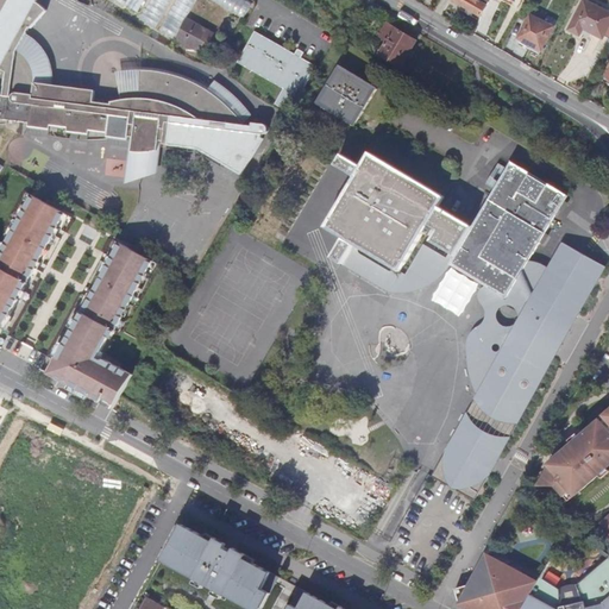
[(94,104),(94,90),(51,86),(51,75),(49,62),(44,52),(36,42),(26,35),(31,27),(32,29),(49,12),(45,8),(38,4),(38,5),(37,4),(39,0),(12,0),(7,10),(10,10),(0,26),(0,25),(0,69),(7,73),(6,75),(4,75),(2,87),(5,87),(5,92),(0,90),(0,125),(6,126),(6,121),(27,124),(27,129),(46,131),(46,137),(68,139),(69,132),(87,133),(86,139),(107,140),(107,138),(127,140),(129,137),(135,138),(132,152),(156,150),(157,140),(162,142),(162,144),(167,145),(165,149),(187,151),(187,148),(198,148),(205,151),(203,155),(223,167),(224,163),(243,174),(264,138),(263,137),(263,135),(264,135),(267,133),(268,132),(269,130),(269,127),(269,126),(268,125),(267,125),(265,124),(253,123),(253,126),(244,126),(244,124),(248,125),(209,89),(179,74),(151,68),(138,69),(139,90),(118,93),(119,100),(110,101),(110,105),(94,104)]
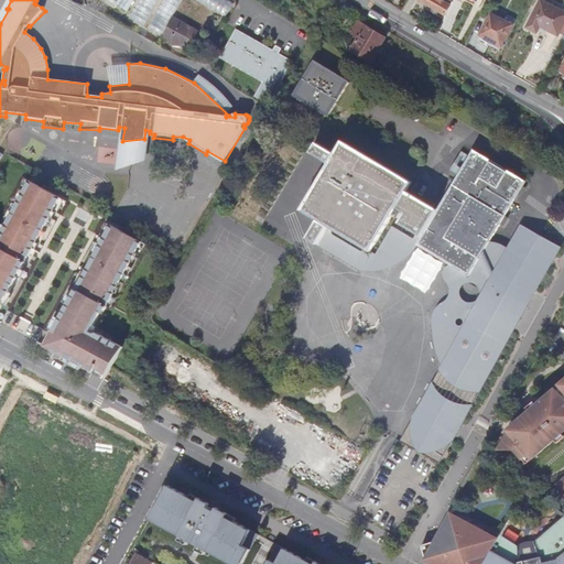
[(133,0),(109,0),(128,10),(133,0)]
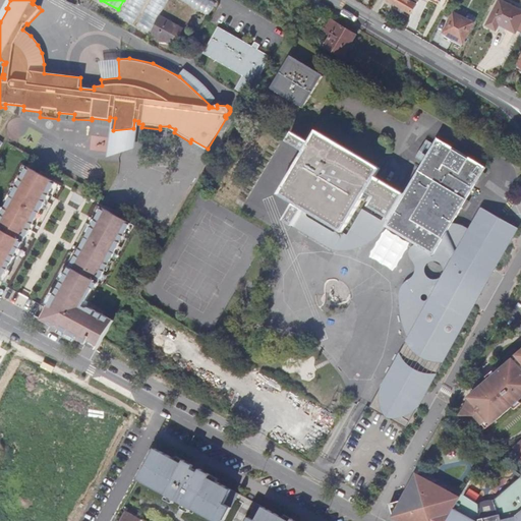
[(151,33),(166,0),(129,0),(121,18),(151,33)]
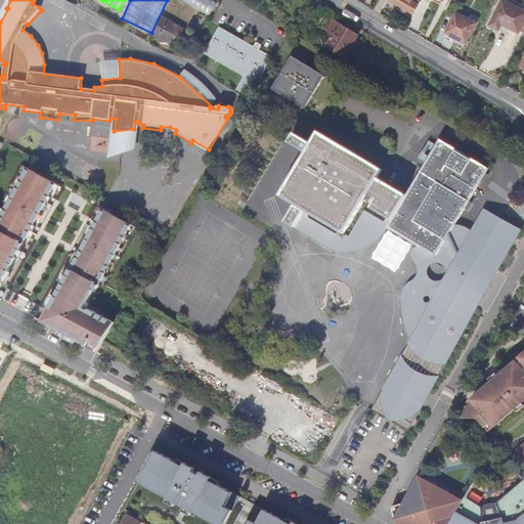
[(217,0),(185,0),(212,14),(219,1),(217,0)]
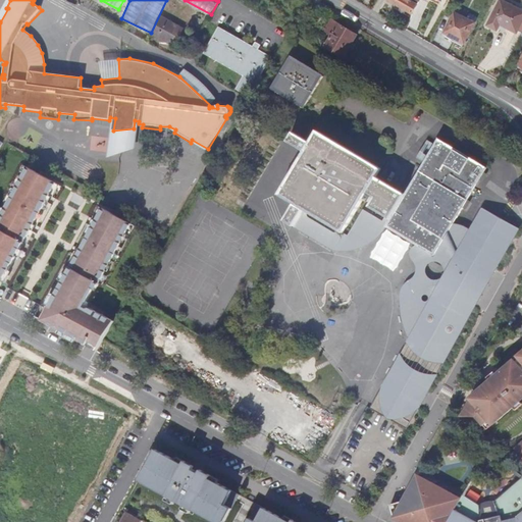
[(387,0),(412,13),(417,4),(412,2),(412,0),(387,0)]
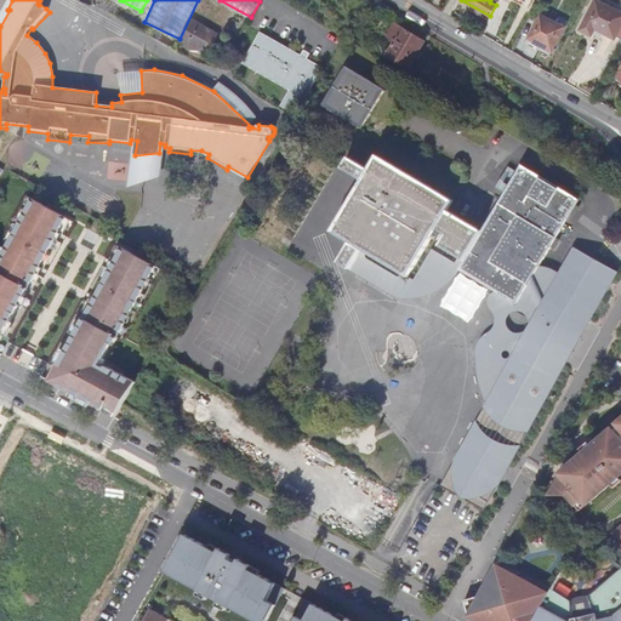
[(620,38),(620,12),(597,0),(581,29),(592,35),(594,29),(615,39),(616,35),(620,38)]
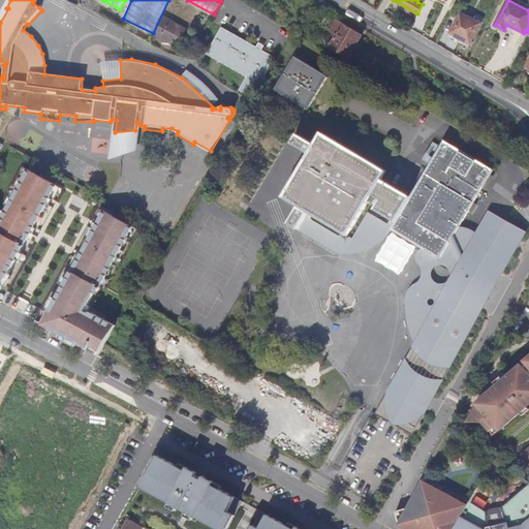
[(480,23),(461,13),(450,33),(470,42),(480,23)]
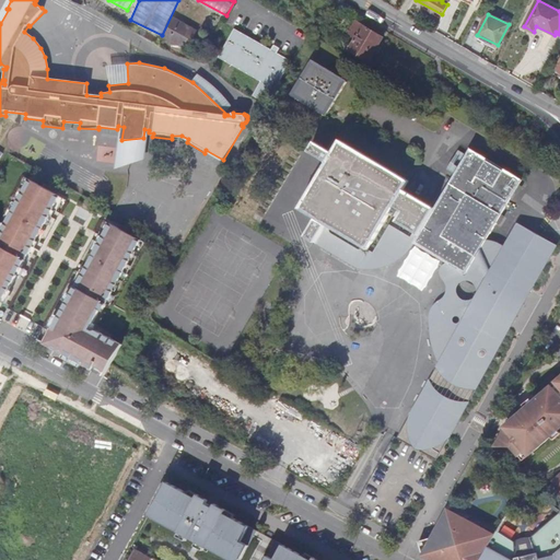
[(174,18),(164,36),(188,48),(198,31),(174,18)]
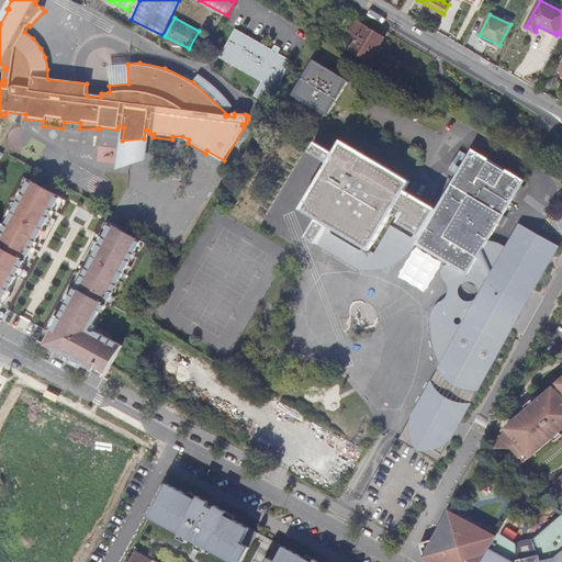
[(358,37),(351,49),(371,62),(385,37),(358,22),(351,33),(358,37)]
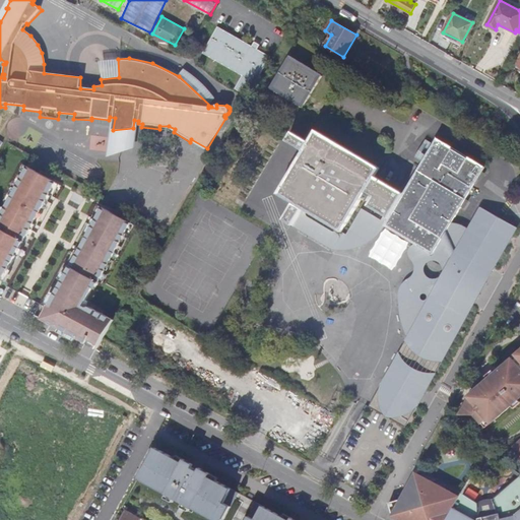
[(236,88),(250,95),(271,56),(258,49),(261,44),(255,41),(253,46),(218,26),(203,53),(244,75),(236,88)]
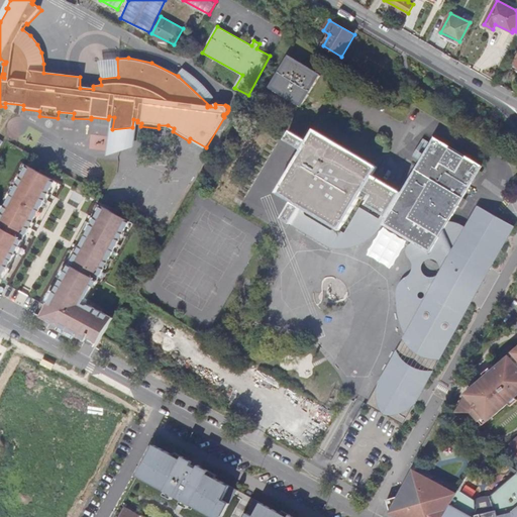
[(289,56),(270,88),(302,107),(320,74),(289,56)]
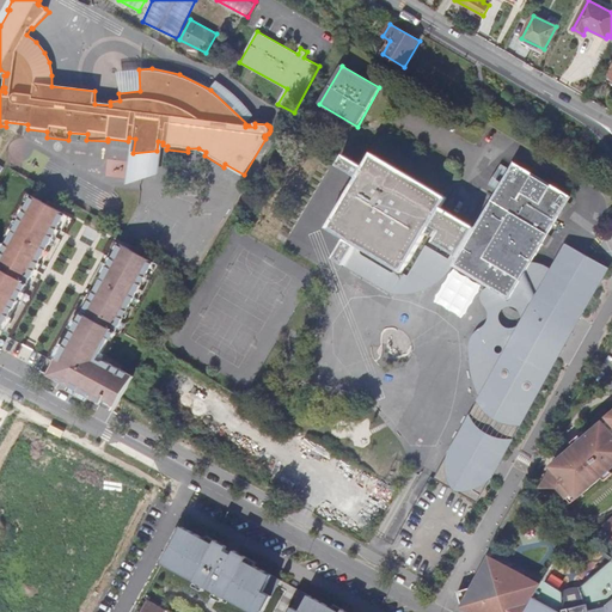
[(140,91),(139,69),(117,69),(118,93),(140,91)]
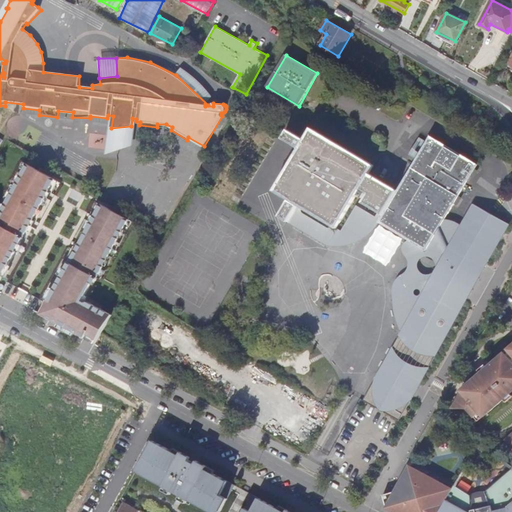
[(131,126),(111,128),(107,153),(130,145),(131,126)]
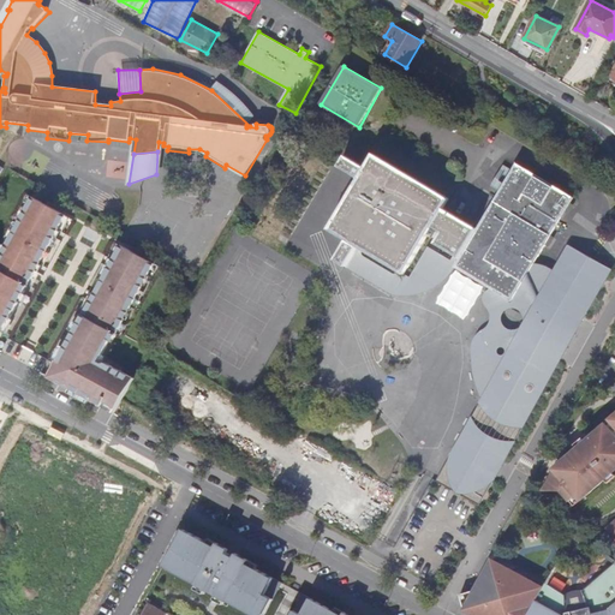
[(536,262),(574,197),(518,163),(479,228),(445,208),(451,198),(375,154),(368,167),(347,155),(341,166),(360,178),(329,230),(348,240),(336,260),(347,266),(358,248),(365,251),(400,272),(405,275),(434,227),(442,233),(437,243),(463,258),(457,267),(494,290),(502,293),(501,297),(501,298),(502,300),(502,302),(502,303),(506,304),(511,305),(512,304),(513,304),(514,303),(515,300),(517,299),(518,297),(521,294),(523,294),(526,294),(529,296),(530,296),(530,297),(531,297),(532,298),(536,302),(538,303),(507,359),(475,360),(476,376),(484,399),(437,482),(481,506),(584,320),(613,269),(596,260),(569,245),(553,270),(547,266),(541,263),(536,262)]
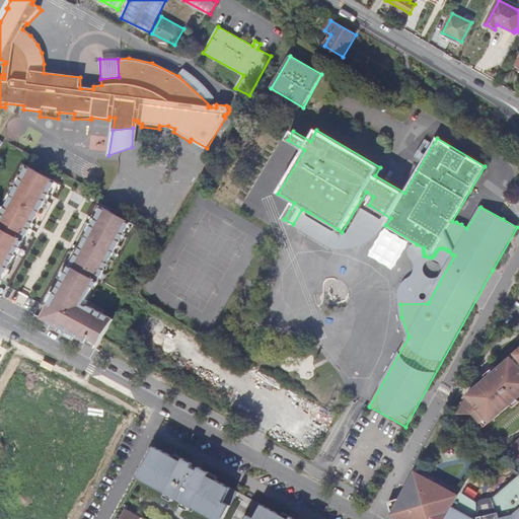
[(0,281),(54,181),(25,165),(0,212),(0,281)]
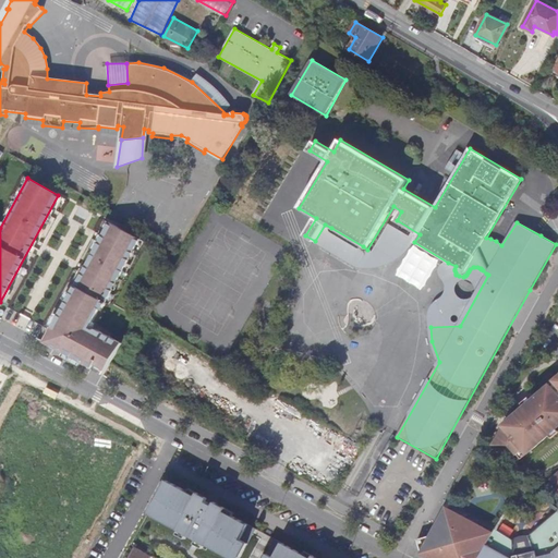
[(108,221),(43,342),(69,356),(71,353),(81,359),(79,361),(101,374),(120,342),(94,328),(92,330),(88,328),(98,308),(100,310),(106,300),(138,239),(108,221)]
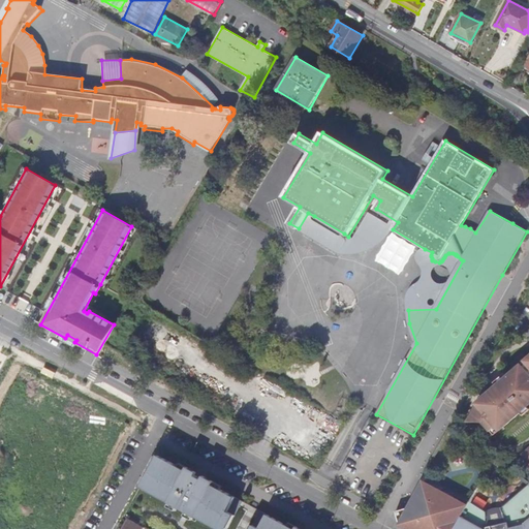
[(313,216),(314,216),(308,213),(299,228),(339,253),(341,253),(355,254),(362,253),(372,249),(381,244),(389,236),(393,229),(398,222),(393,219),(390,223),(370,212),(354,239),(348,237),(344,234),(343,236),(340,236),(314,220),(313,219),(313,216)]
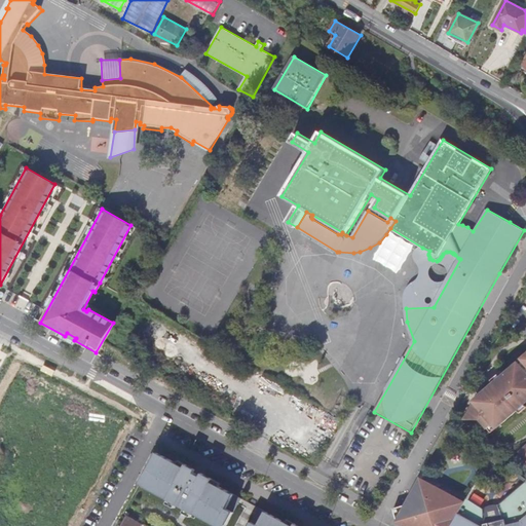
[(405,296),(406,308),(434,307),(460,259),(458,258),(455,255),(454,254),(453,254),(453,253),(452,253),(450,252),(447,252),(446,252),(443,254),(442,256),(441,257),(440,259),(439,260),(438,260),(437,261),(433,260),(429,259),(429,258),(429,257),(428,255),(428,254),(429,251),(422,248),(419,248),(417,250),(416,253),(415,255),(415,258),(416,260),(417,262),(418,262),(419,264),(420,266),(421,270),(421,274),(421,275),(419,279),(417,282),(414,283),(411,286),(407,291),(405,296)]
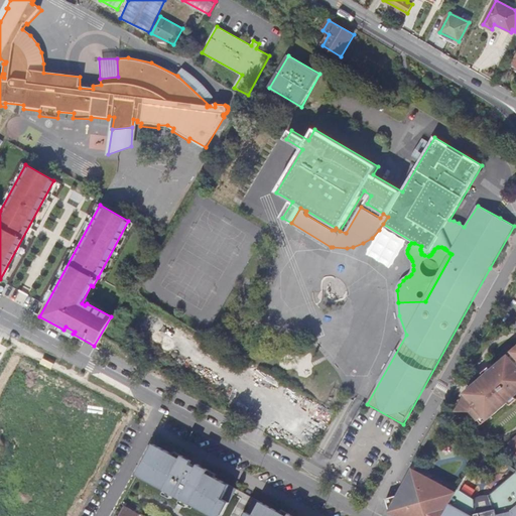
[(98,341),(96,346),(104,350),(106,345),(98,341)]
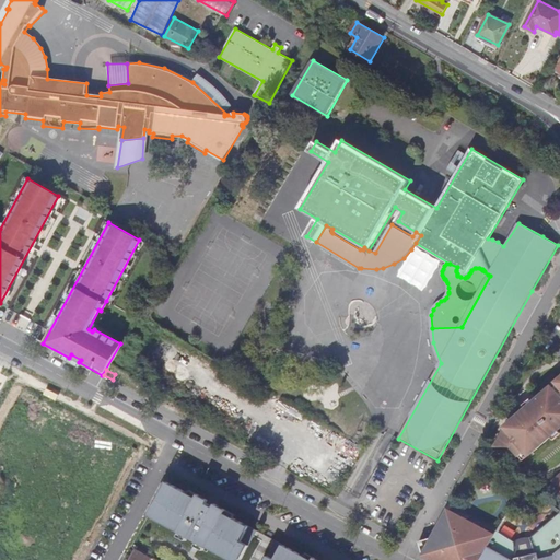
[(559,380),(558,382),(559,384),(559,386),(552,394),(548,389),(505,427),(505,428),(494,455),(513,455),(516,459),(526,451),(531,455),(559,429),(559,475),(552,482),(559,490),(559,380)]
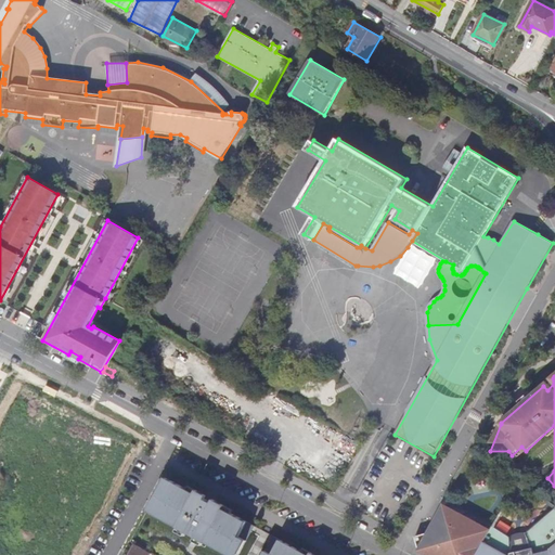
[(554,381),(553,378),(543,386),(547,390),(554,383),(554,381)]
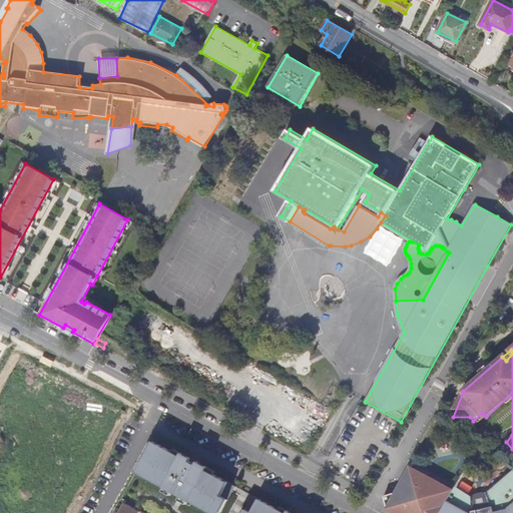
[(189,503),(206,511),(208,512),(218,512),(219,512),(230,491),(232,487),(151,443),(137,469),(134,473),(139,476),(178,496),(180,497),(189,503)]
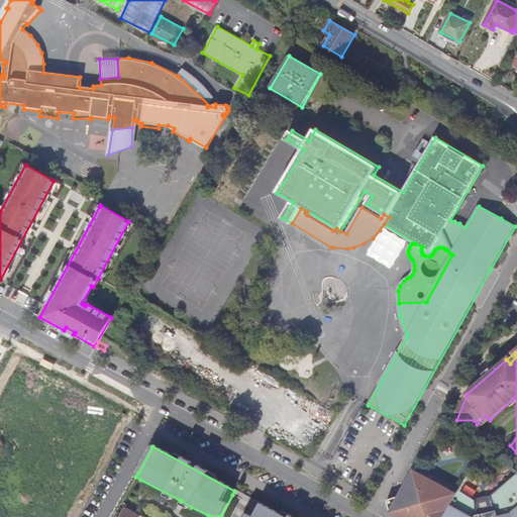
[(396,516),(516,516),(516,471),(515,471),(488,496),(474,499),(456,490),(455,491),(452,489),(450,492),(436,484),(437,481),(433,480),(432,482),(411,470),(397,496),(385,500),(389,512),(388,513),(396,516)]
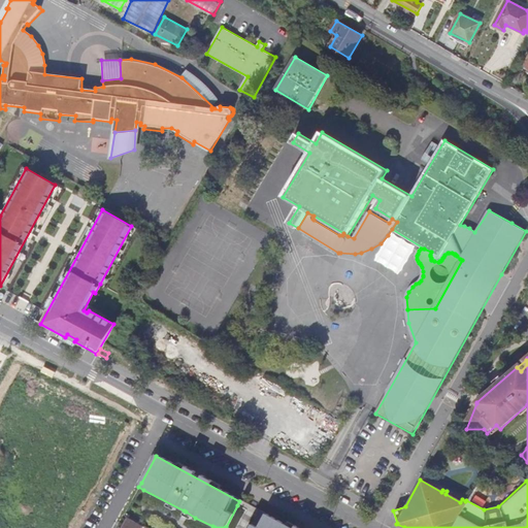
[(290,527),(287,526),(258,510),(256,515),(249,527),(290,527)]
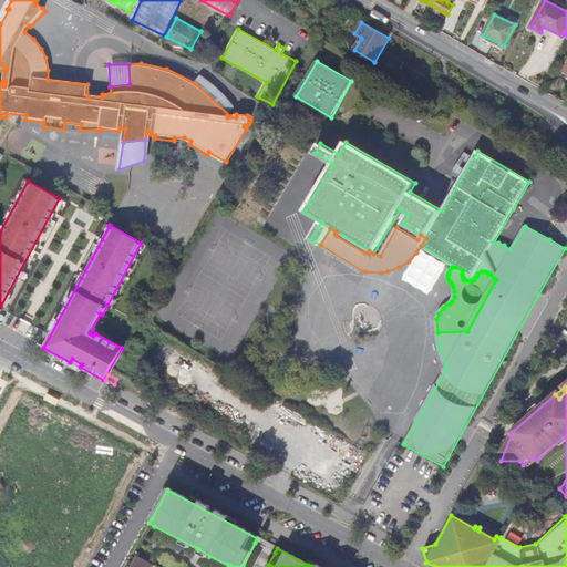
[(154,566),(156,564),(135,554),(129,566),(154,566)]
